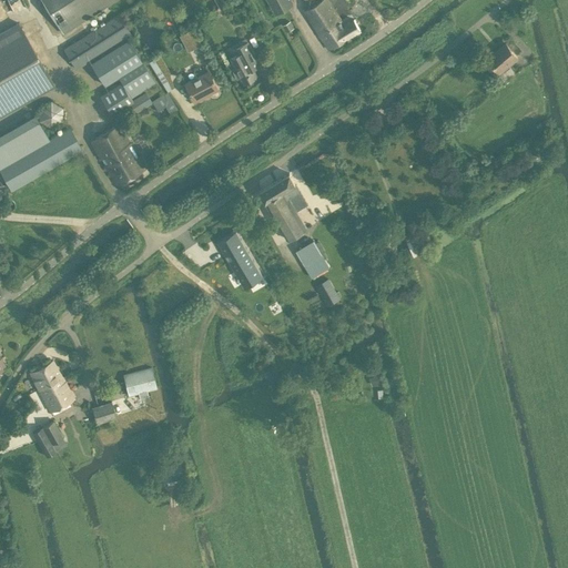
[(41,0),(44,4),(62,33),(113,0),(41,0)]
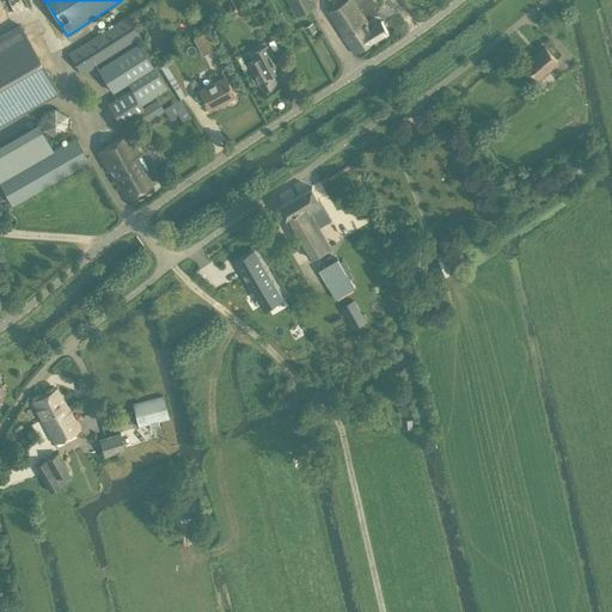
[(288,0),(298,16),(316,5),(313,0),(288,0)]
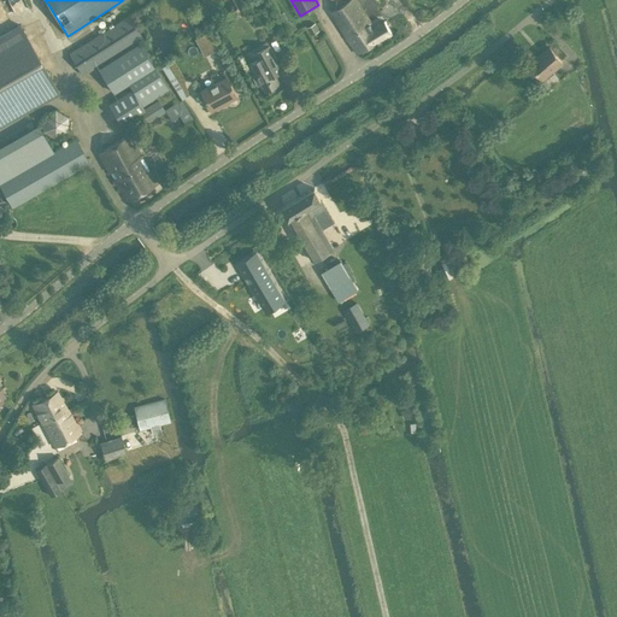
[(357,53),(391,33),(383,22),(374,28),(356,0),(347,0),(330,11),(357,53)]
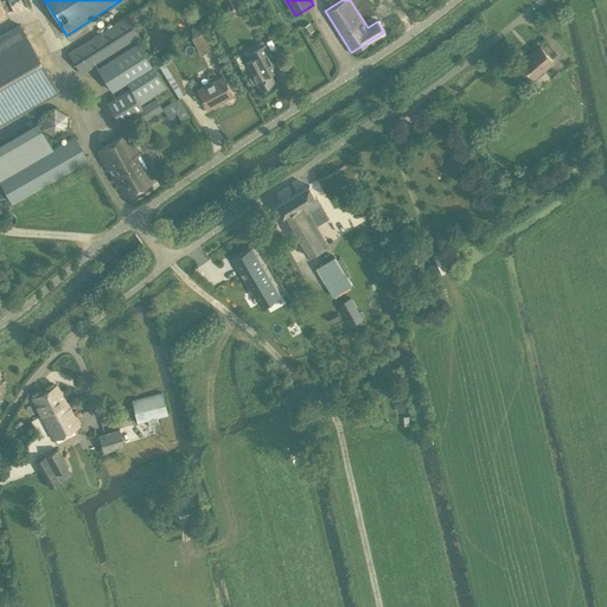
[(81,74),(139,36),(126,16),(68,52),(81,74)]
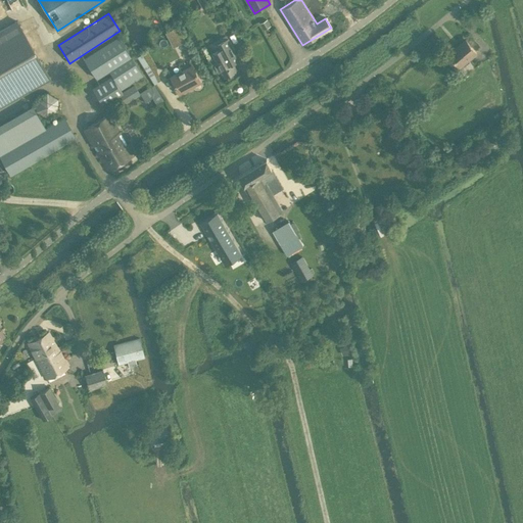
[(25,34),(16,19),(0,29),(0,105),(50,78),(25,34)]
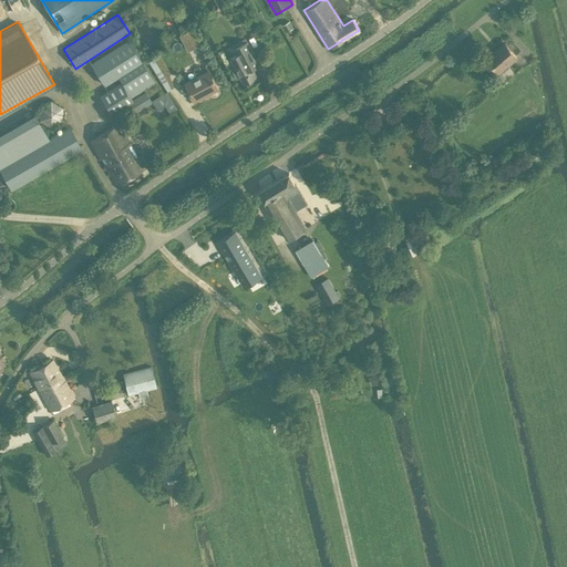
[(289,21),(282,24),(286,31),(292,28),(289,21)]
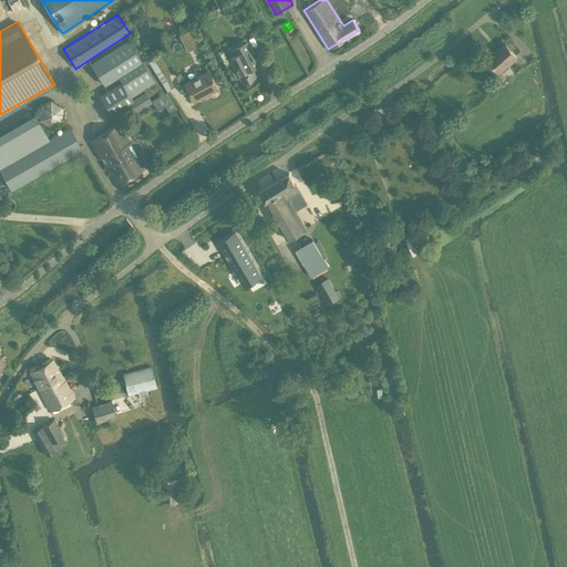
[(200,44),(193,31),(182,37),(189,50),(200,44)]
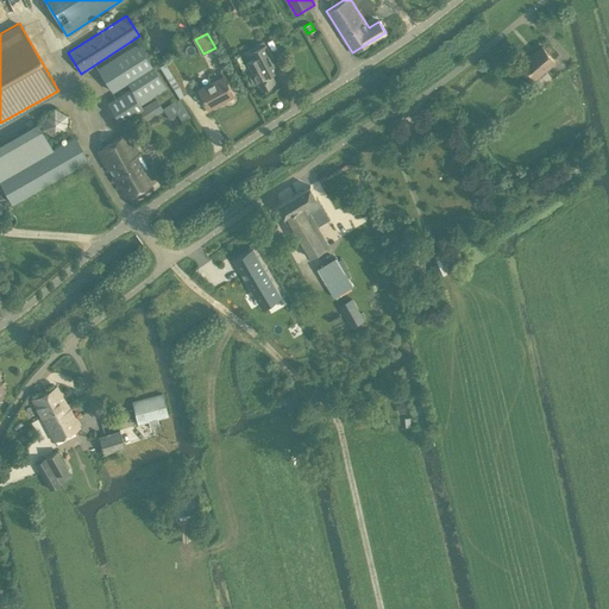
[(98,67),(112,90),(127,82),(131,88),(108,102),(120,123),(139,111),(143,108),(140,105),(167,87),(137,42),(98,67)]
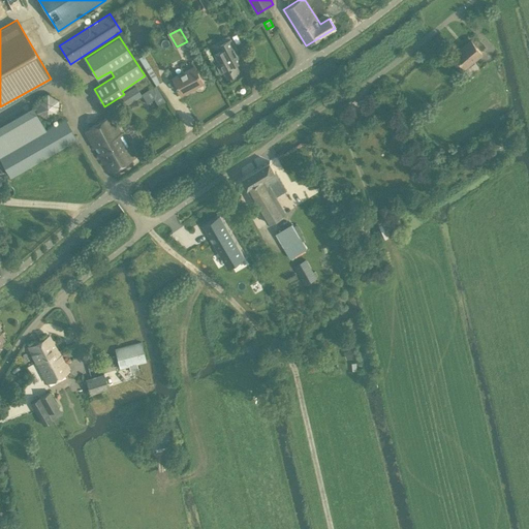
[(471,38),(455,53),(466,66),(483,52),(481,51),(486,47),(476,36),(472,39),(471,38)]
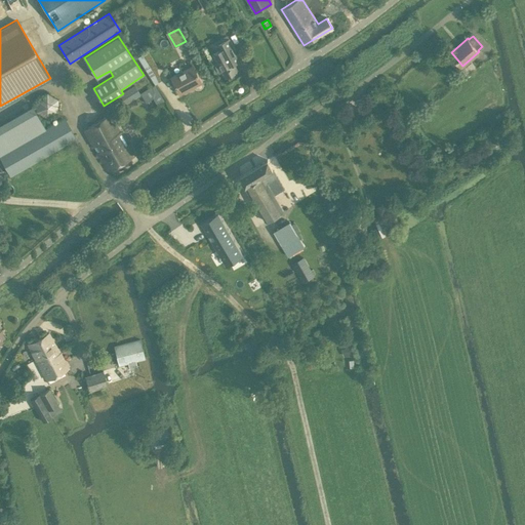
[(239,71),(234,63),(240,58),(230,39),(217,45),(219,50),(213,54),(218,65),(216,66),(219,73),(223,71),(226,78),(239,71)]
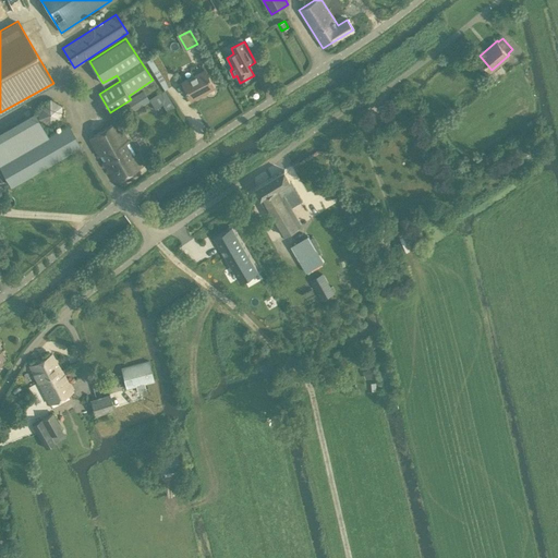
[(496,80),(506,72),(501,65),(490,73),(496,80)]
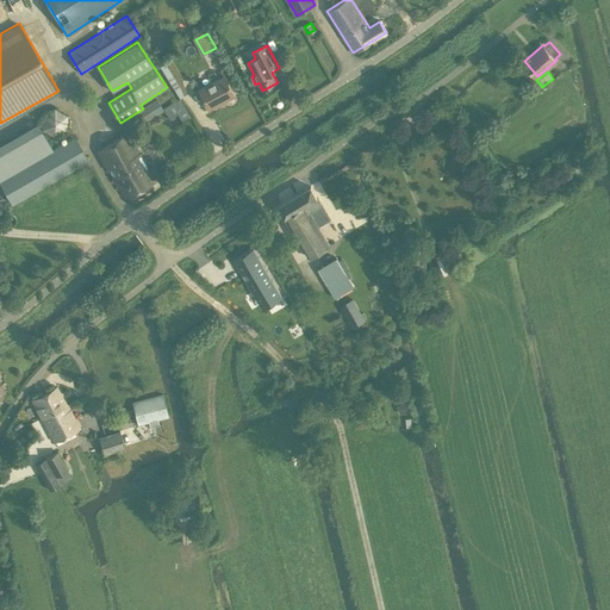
[(225,100),(235,95),(224,75),(199,88),(209,105),(223,98),(225,100)]
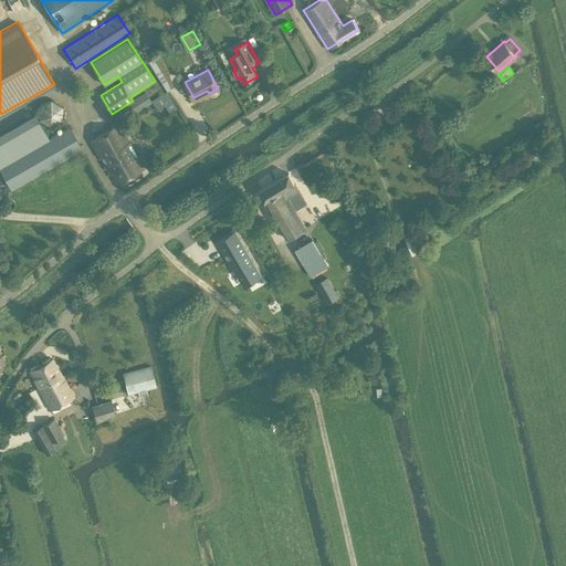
[(178,108),(167,91),(164,94),(163,93),(150,101),(153,103),(157,111),(165,105),(170,114),(178,108)]
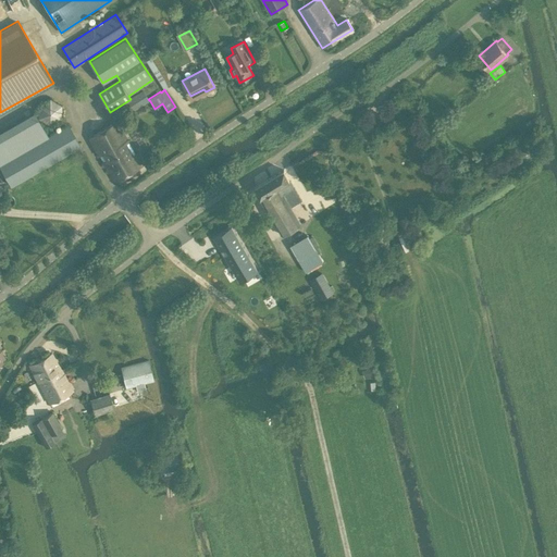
[(131,99),(127,101),(134,111),(150,101),(148,99),(144,90),(131,99)]
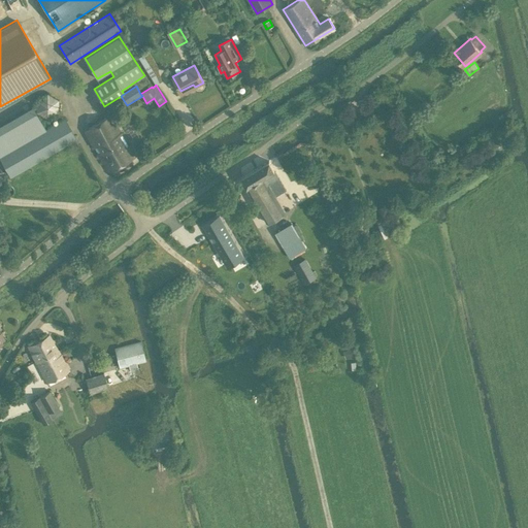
[(47,118),(58,111),(58,99),(46,93),(36,99),(36,111),(47,118)]
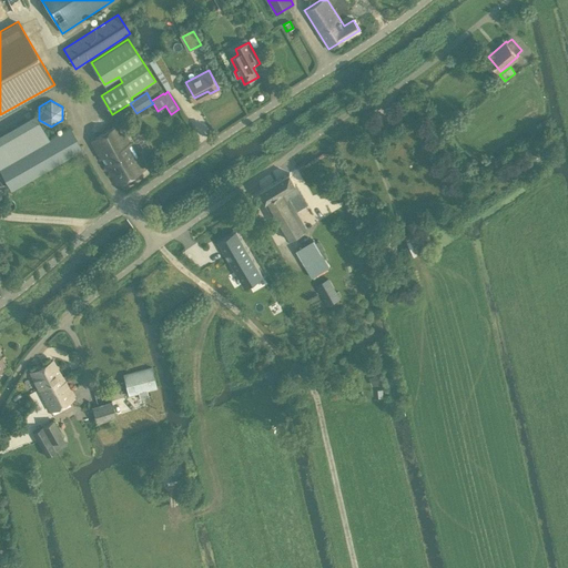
[(34,114),(0,133),(0,172),(10,190),(77,151),(81,149),(69,128),(49,140),(34,114)]
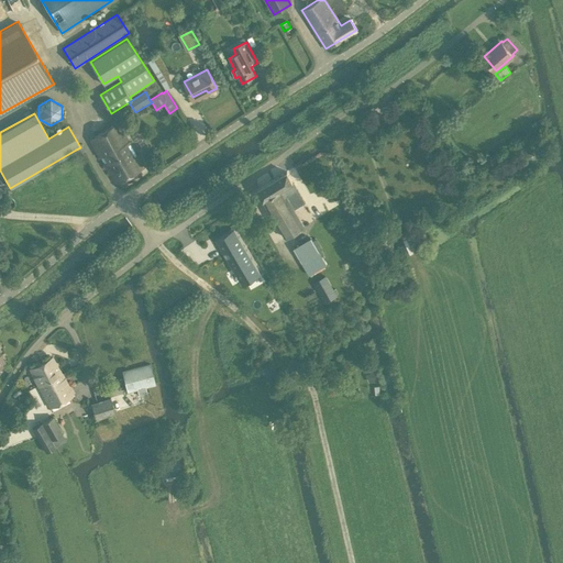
[(130,142),(118,123),(89,140),(114,183),(144,166),(138,155),(136,155),(129,143),(130,142)]
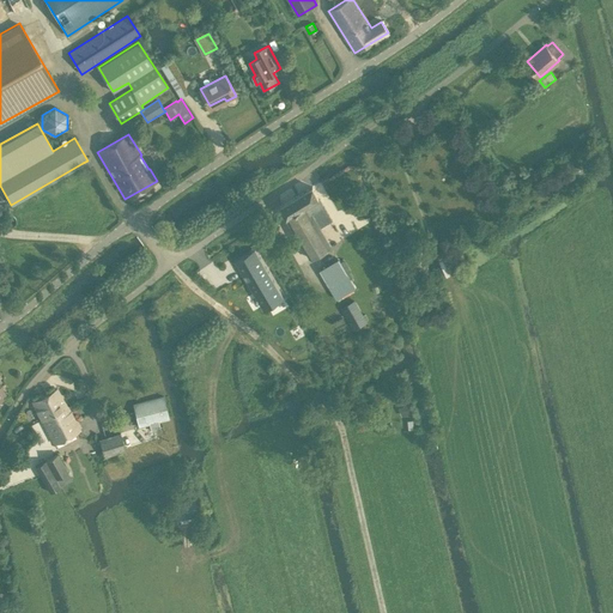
[(574,164),(574,171),(580,175),(586,173),(586,165),(580,162),(574,164)]
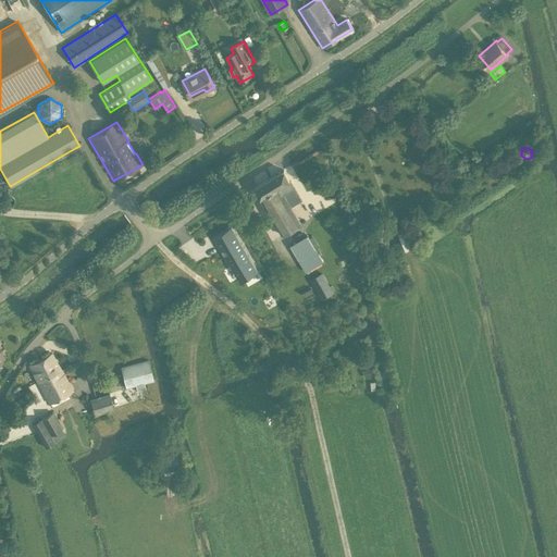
[(282,234),(300,223),(288,203),(299,198),(283,169),(254,186),(282,234)]
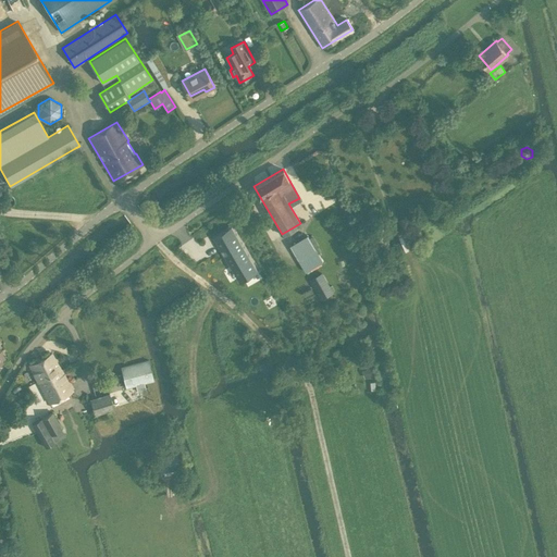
[(232,226),(213,237),(221,250),(224,249),(227,254),(224,256),(231,267),(239,282),(258,271),(257,268),(232,226)]
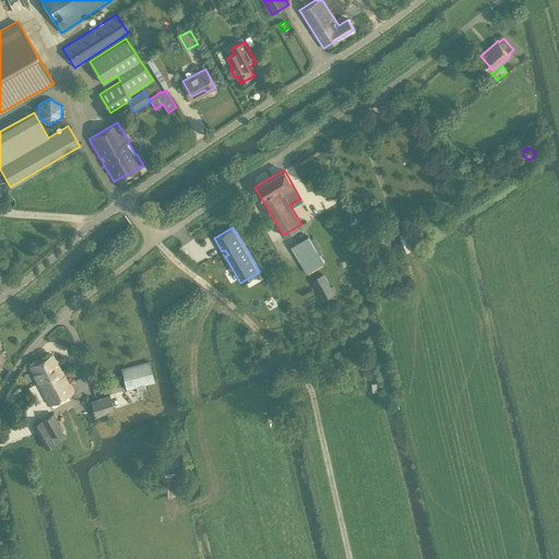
[(307,273),(324,262),(316,249),(298,260),(307,273)]
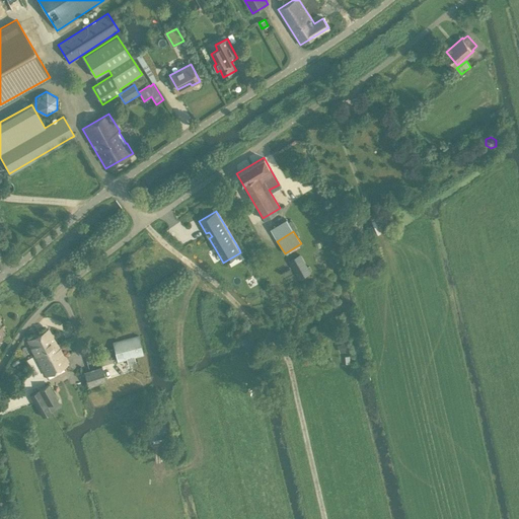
[(310,273),(300,253),(288,261),(299,279),(310,273)]
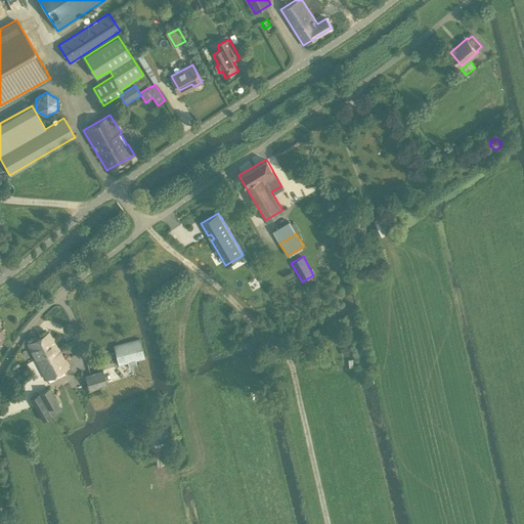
[(326,332),(320,336),(323,341),(330,337),(326,332)]
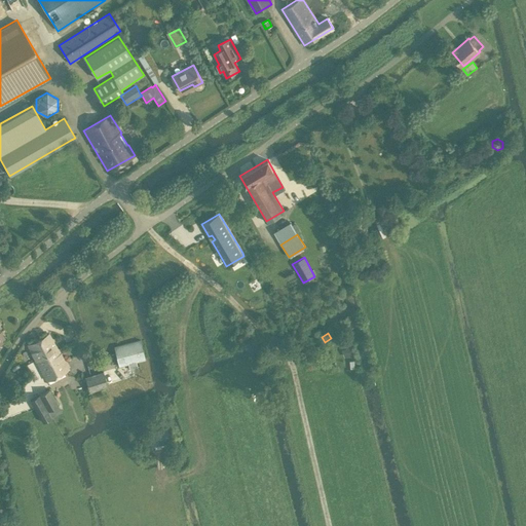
[(35,360),(55,349),(48,334),(27,344),(35,360)]
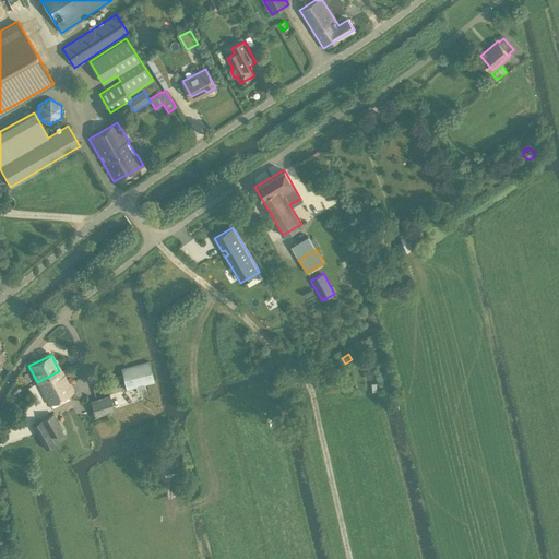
[(126,389),(154,381),(149,360),(120,368),(126,389)]
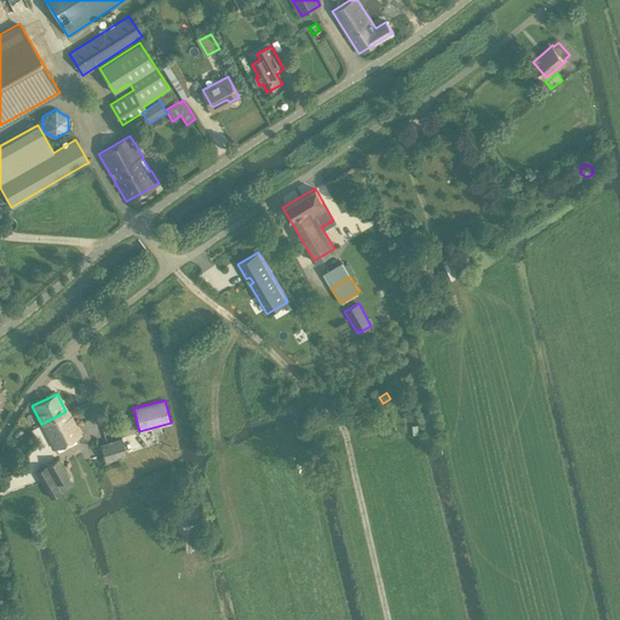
[(414,408),(403,412),(407,420),(417,417),(418,417),(414,408)]
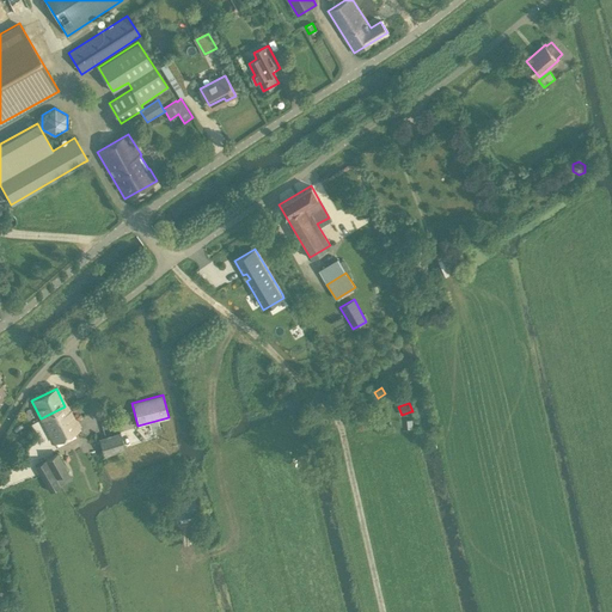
[(67,405),(65,407),(41,418),(53,442),(79,428),(67,405)]
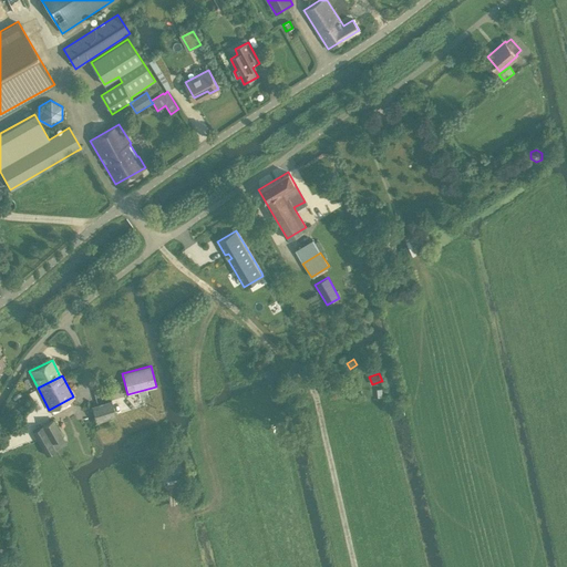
[(115,415),(111,401),(91,406),(96,422),(115,415)]
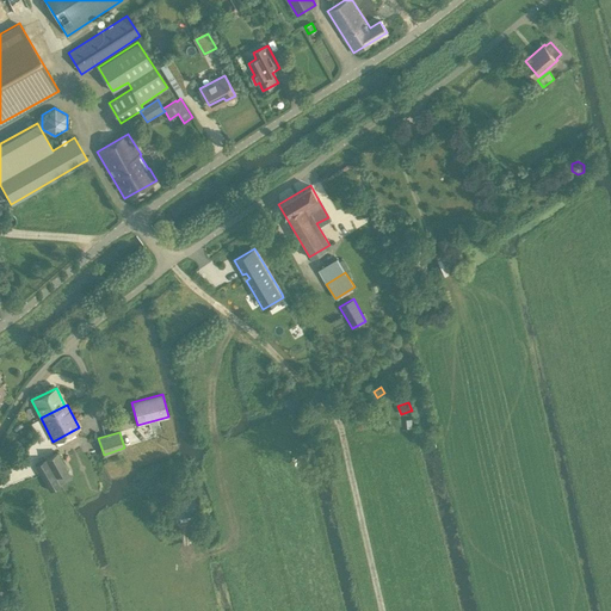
[(57,452),(45,460),(35,466),(50,491),(72,477),(57,452)]
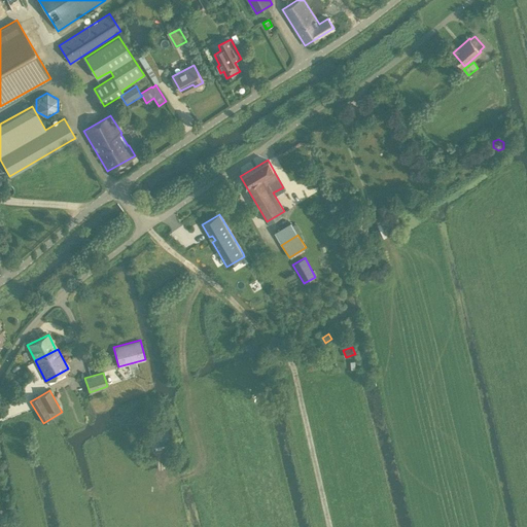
[(154,442),(167,440),(167,438),(171,437),(169,427),(152,430),(154,442)]
